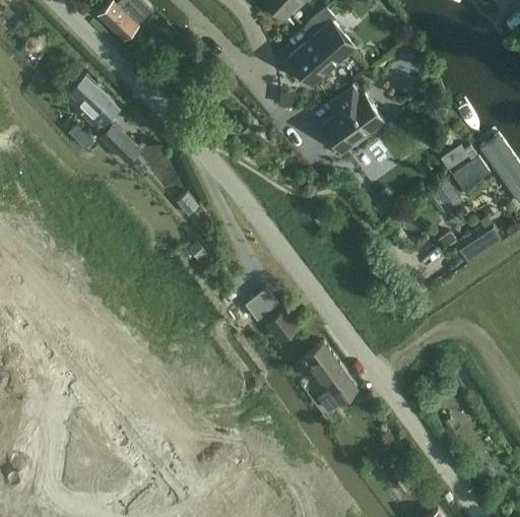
[(113,0),(98,16),(123,40),(138,25),(153,9),(144,0),(120,0),(117,4),(113,0)]
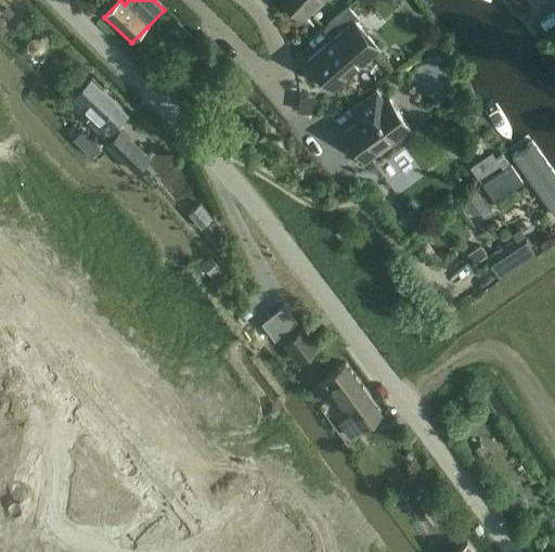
[(283,0),(304,20),(321,0),(283,0)]
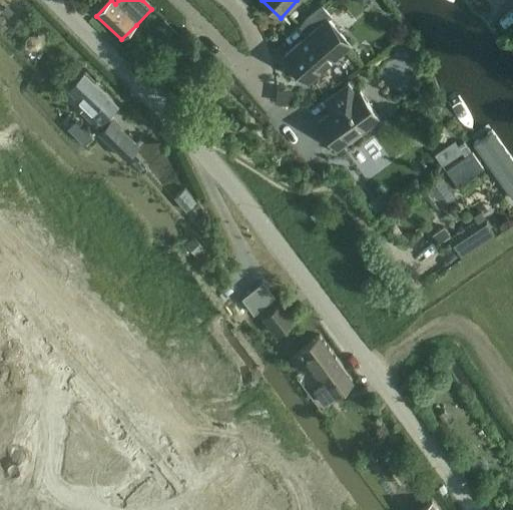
[(308,38),(285,58),(308,84),(350,47),(328,22),(332,19),(323,8),(299,28),(308,38)]
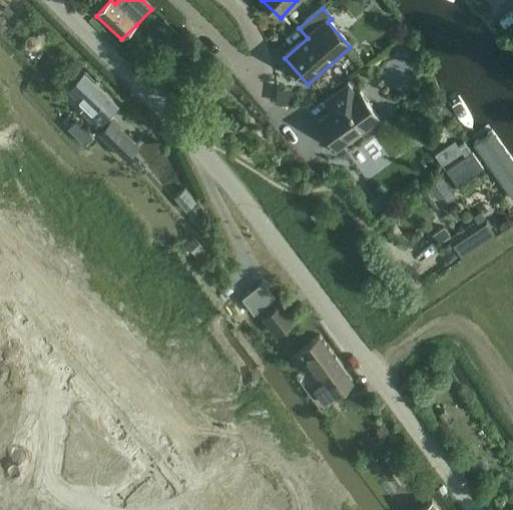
[(164,21),(146,39),(163,56),(181,38),(164,21)]
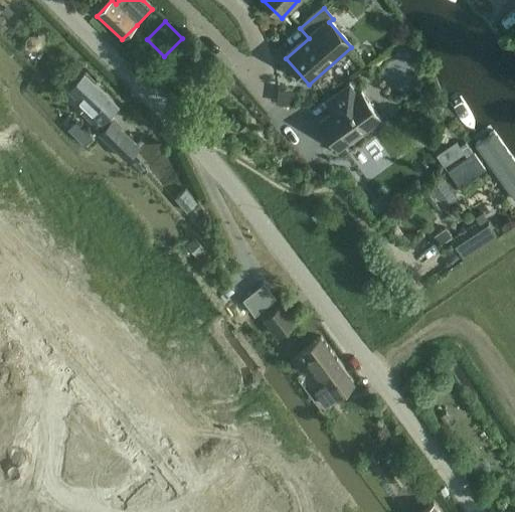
[(37,38),(29,38),(25,42),(25,47),(30,51),(37,51),(41,47),(41,42),(37,38)]
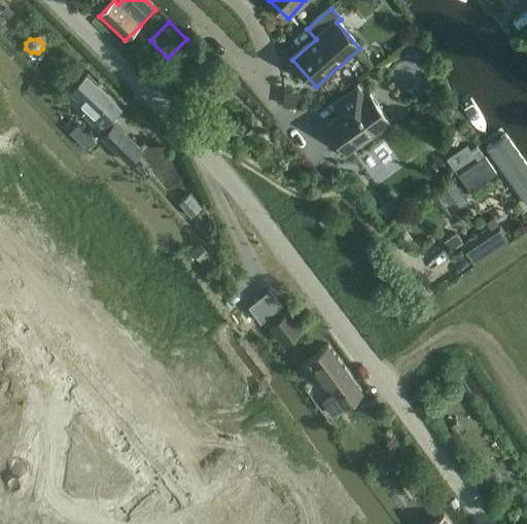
[(98,131),(105,125),(119,111),(121,108),(88,74),(70,92),(89,109),(82,115),(98,131)]
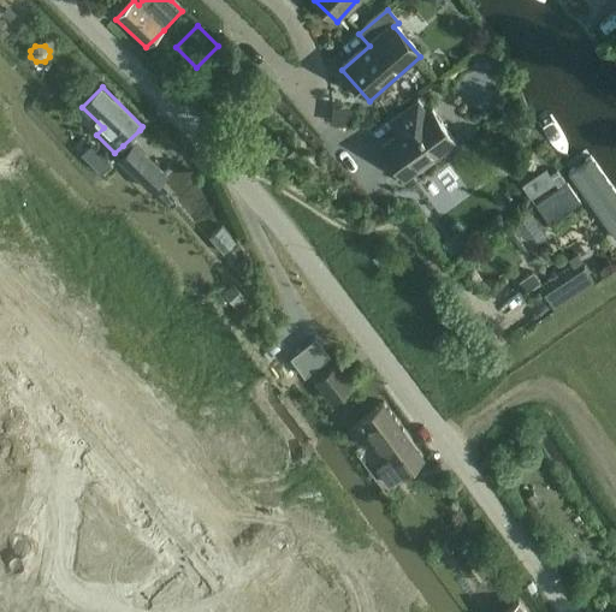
[(432,113),(430,116),(427,117),(418,104),(390,124),(398,137),(381,149),(403,179),(454,143),(432,113)]
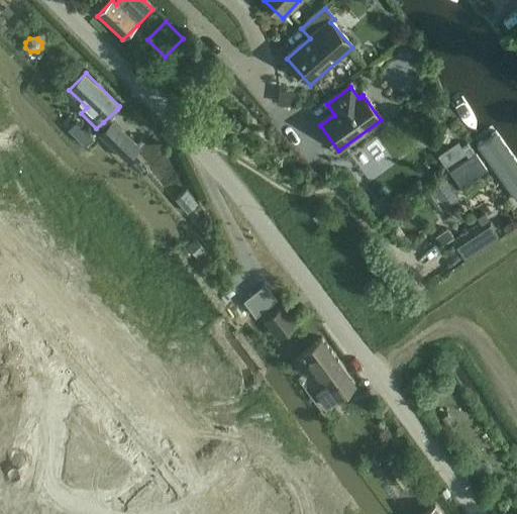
[(76,122),(68,130),(84,147),(92,139),(90,136),(81,128),(76,122)]
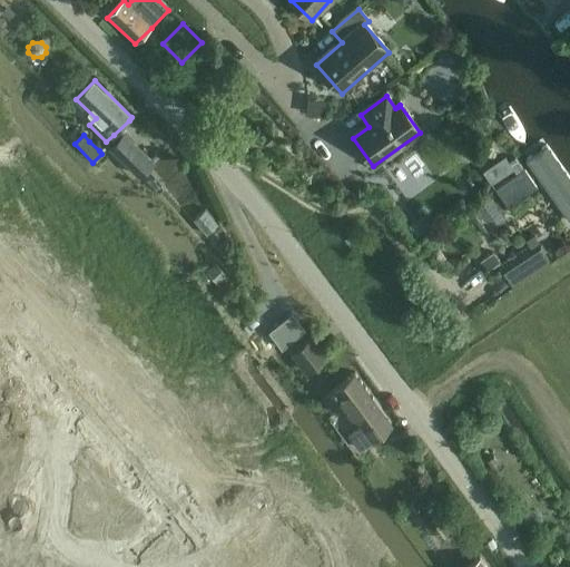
[(125,136),(110,149),(140,178),(154,165),(125,136)]
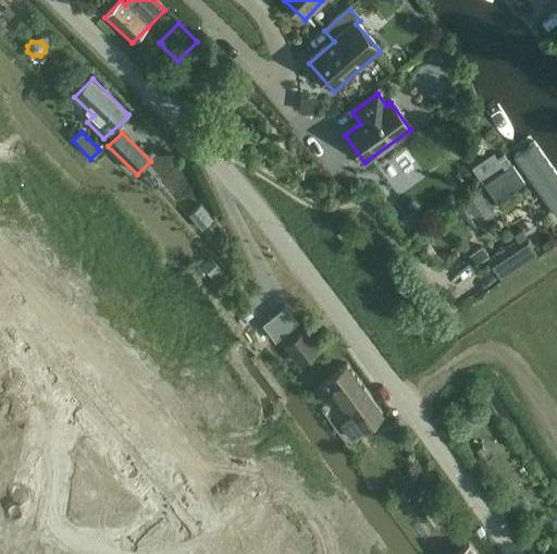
[(531,145),(509,160),(517,171),(518,171),(555,222),(556,220),(556,181),(555,177),(553,180),(536,158),(539,156),(531,145)]
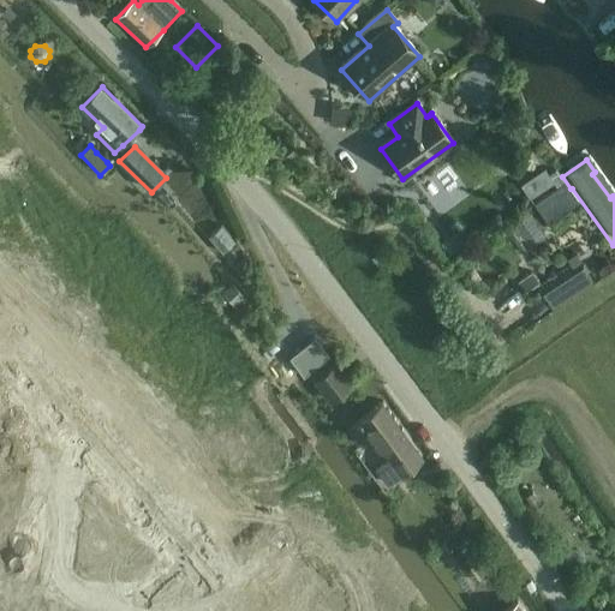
[(556,172),(549,177),(554,185),(557,190),(565,185),(560,178),(556,172)]
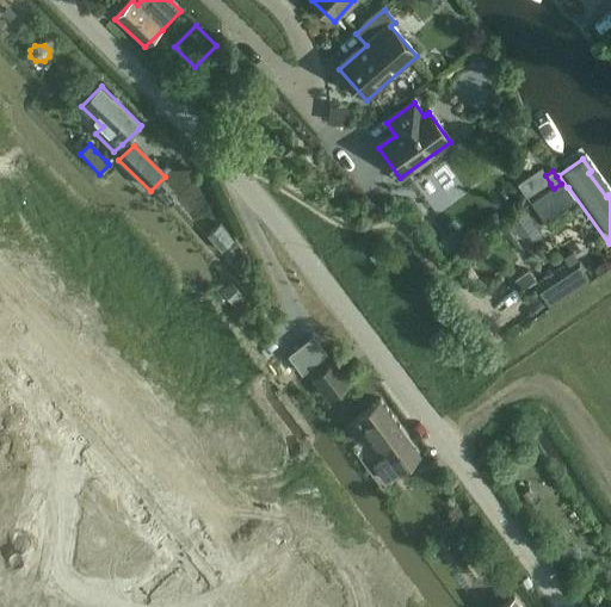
[(531,205),(545,224),(568,209),(554,189),(531,205)]
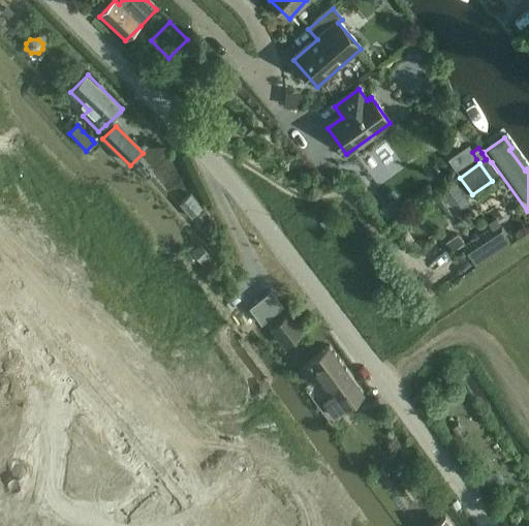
[(190,196),(180,206),(191,219),(203,210),(190,196)]
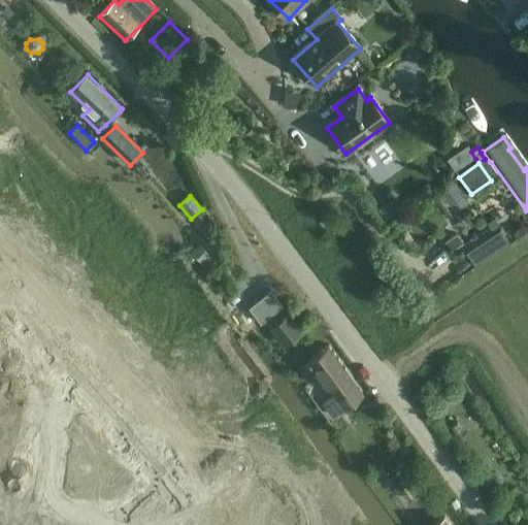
[(392,201),(378,210),(386,221),(400,211),(392,201)]
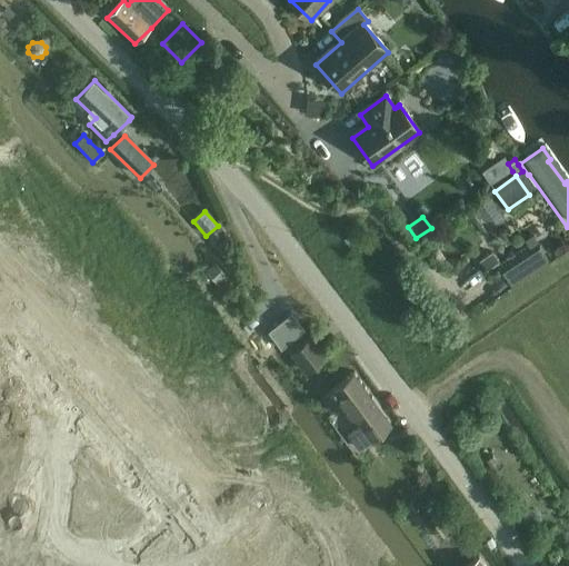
[(539,250),(501,274),(510,287),(548,264),(539,250)]
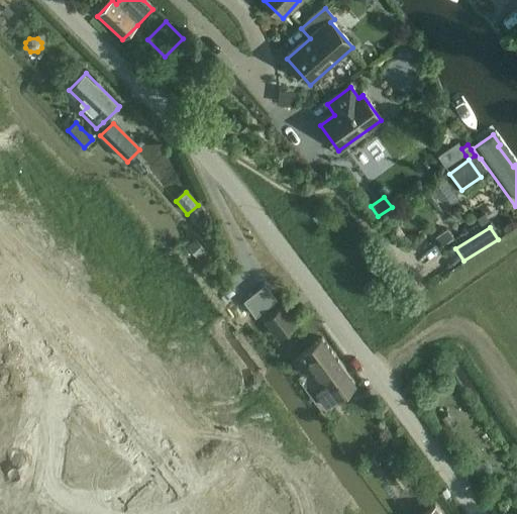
[(196,242),(188,249),(201,264),(209,257),(196,242)]
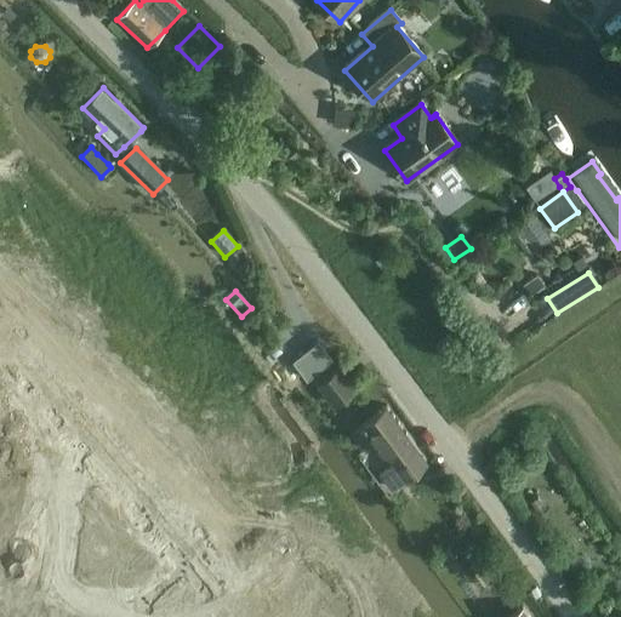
[(319,386),(330,400),(335,409),(359,389),(342,370),(319,386)]
